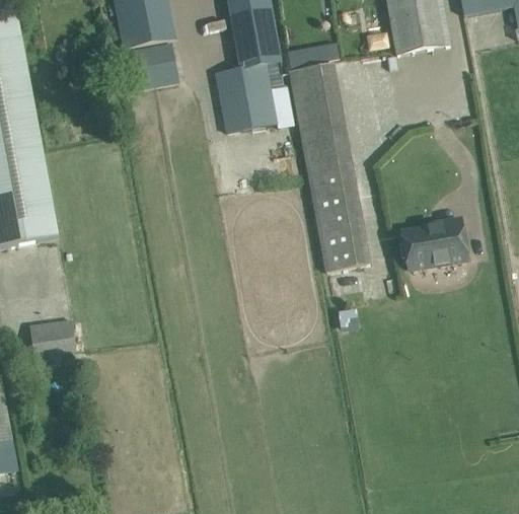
[(179,39),(173,0),(115,0),(123,48),(179,39)]
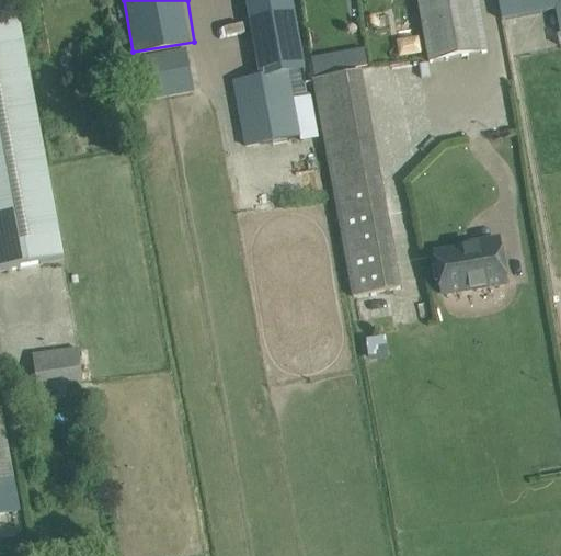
[(247,0),(260,71),(233,76),(245,143),(300,133),(294,95),(289,69),(306,66),(294,0),(247,0)]
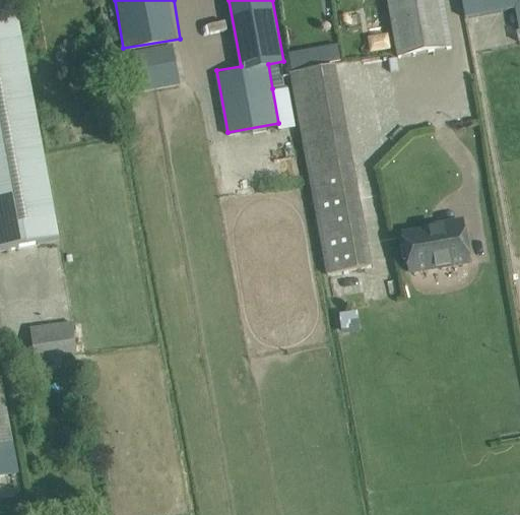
[(387,0),(394,34),(397,54),(451,44),(443,0),(387,0)]
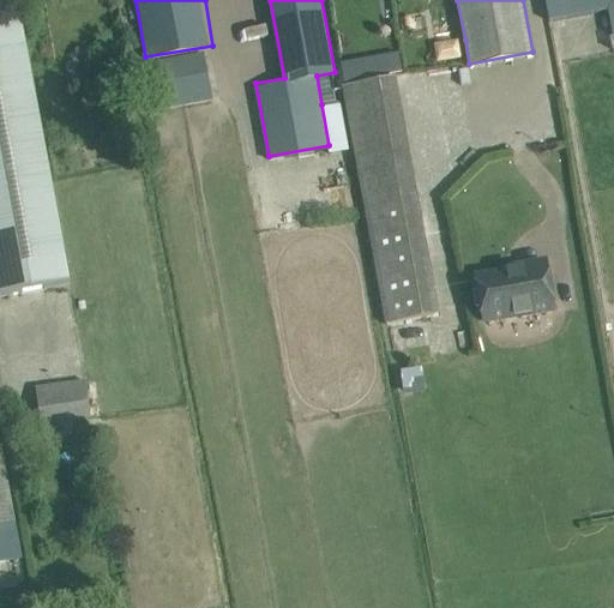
[(22,18),(0,22),(0,292),(70,280),(22,18)]
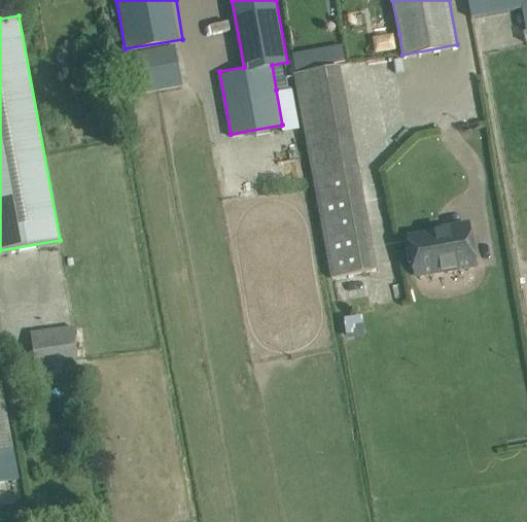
[(391,36),(375,39),(377,51),(394,48),(391,36)]
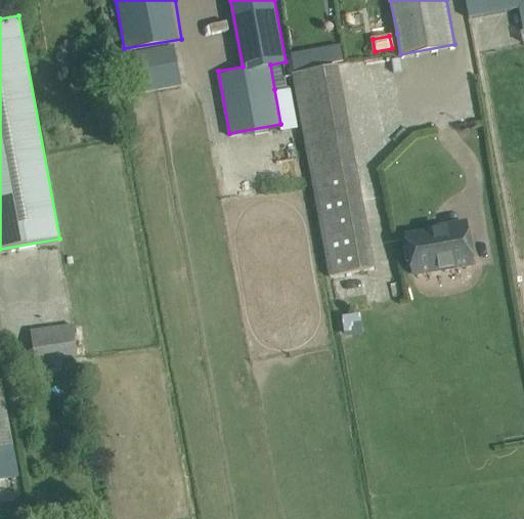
[(134,91),(182,82),(174,42),(126,50),(134,91)]
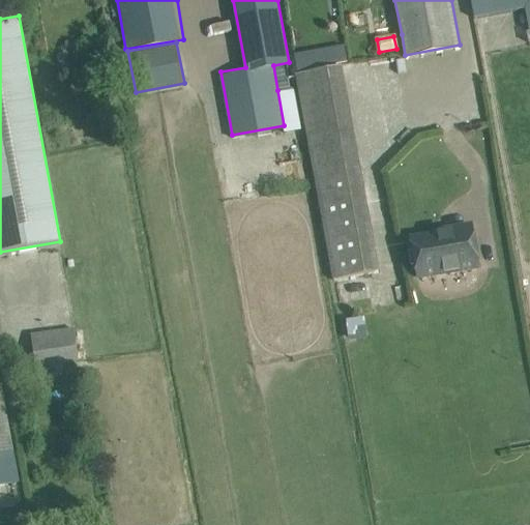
[(296,73),(299,86),(333,276),(374,269),(341,86),(345,85),(341,64),(296,73)]
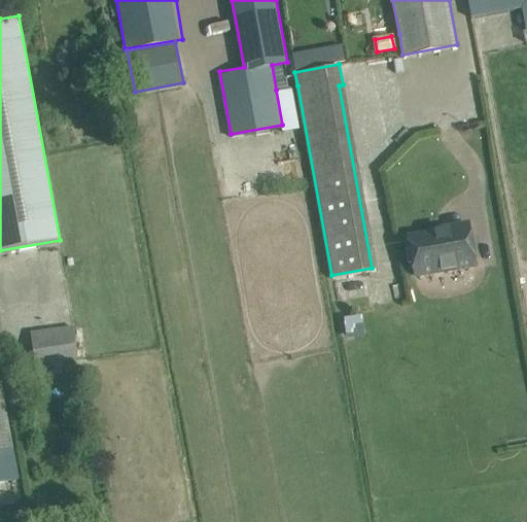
[(276,90),(282,125),(295,122),(289,87),(276,90)]
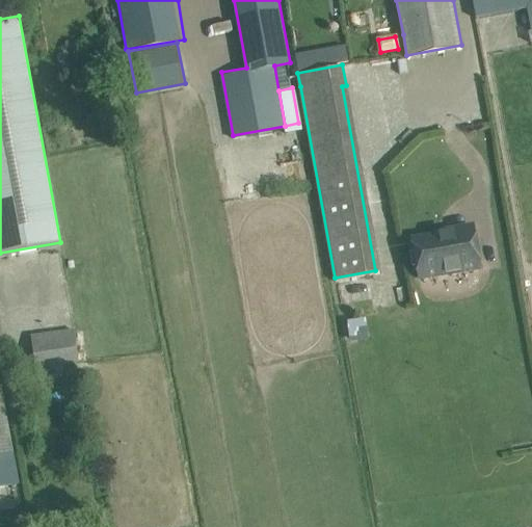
[(480,265),(473,221),(452,226),(453,230),(413,237),(419,275),(480,265)]
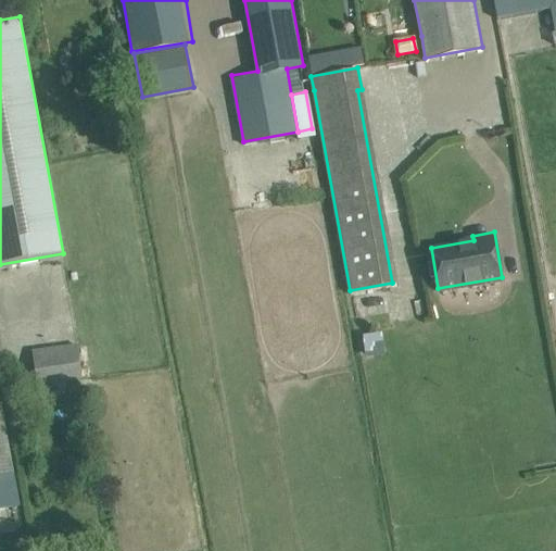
[(84,375),(78,340),(33,348),(37,382),(84,375)]
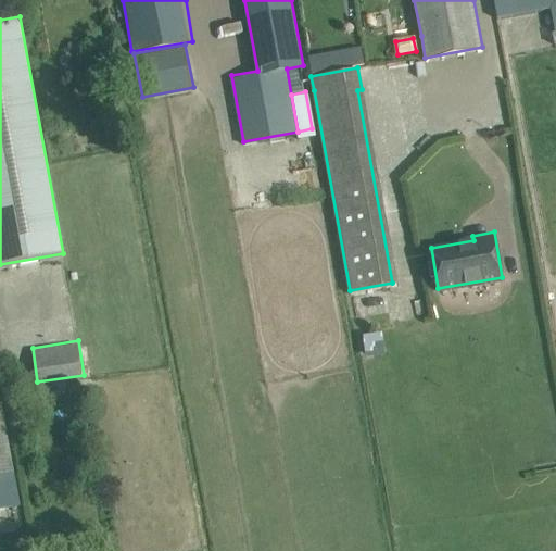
[(0,475),(14,474),(0,402),(1,402),(0,398),(0,475)]
